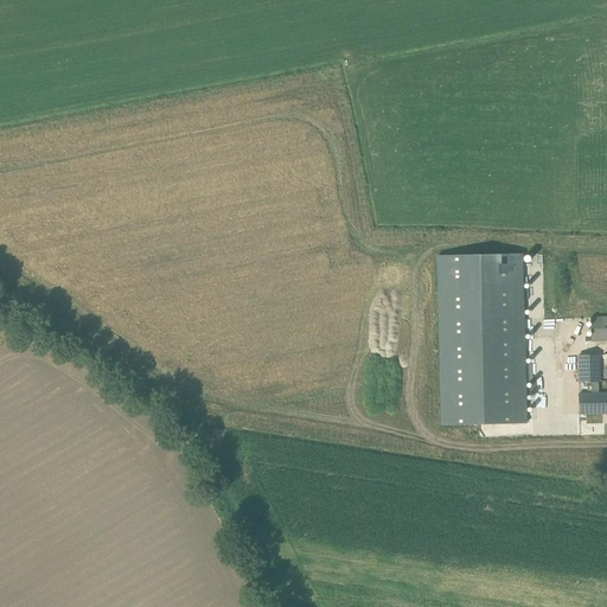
[(535,267),(541,267),(541,256),(530,256),(530,261),(535,261),(535,267)]
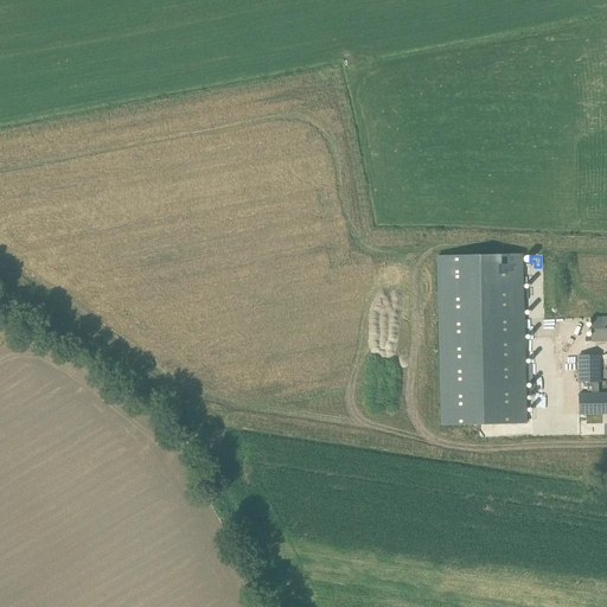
[(606,315),(585,317),(585,343),(606,342),(606,315)]
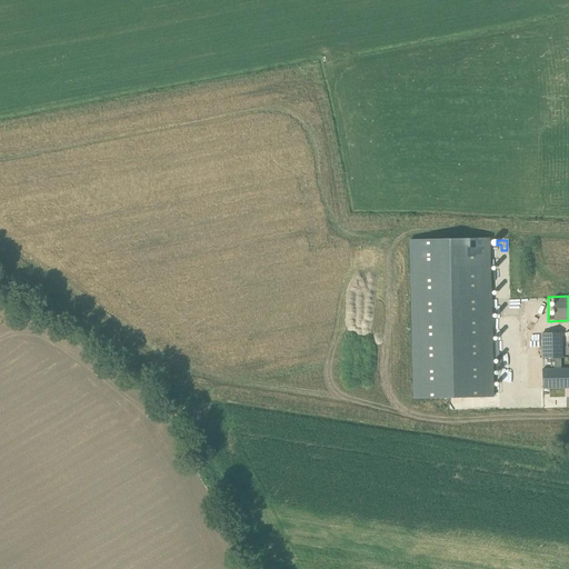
[(562,332),(541,333),(541,359),(562,358),(562,332)]
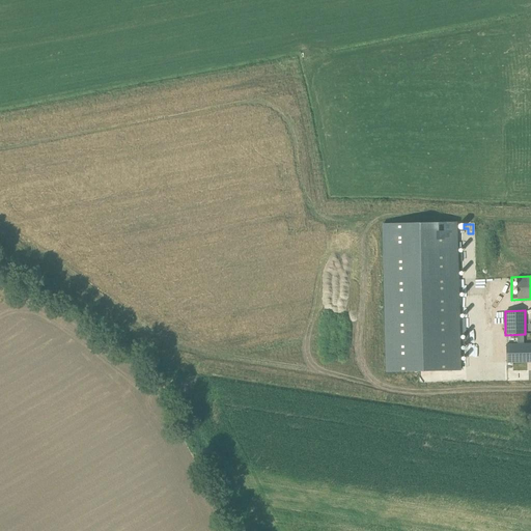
[(506,363),(530,362),(530,342),(506,343),(506,363)]
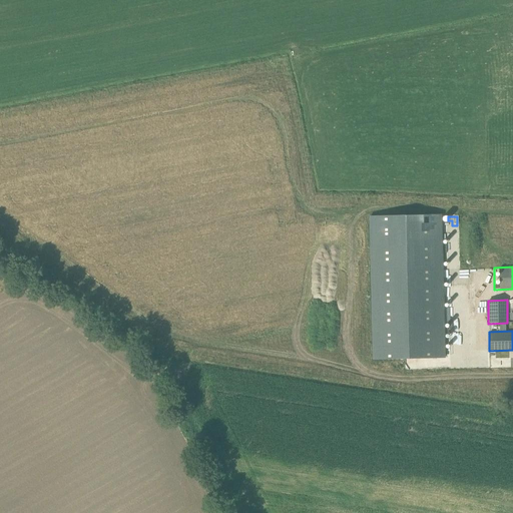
[(304,359),(316,354),(312,345),(300,350),(304,359)]
